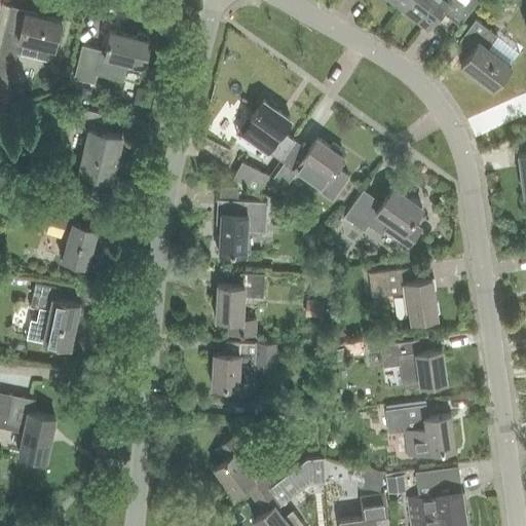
[(408,0),(403,7),(425,25),(443,3),(462,19),(476,0),(408,0)]
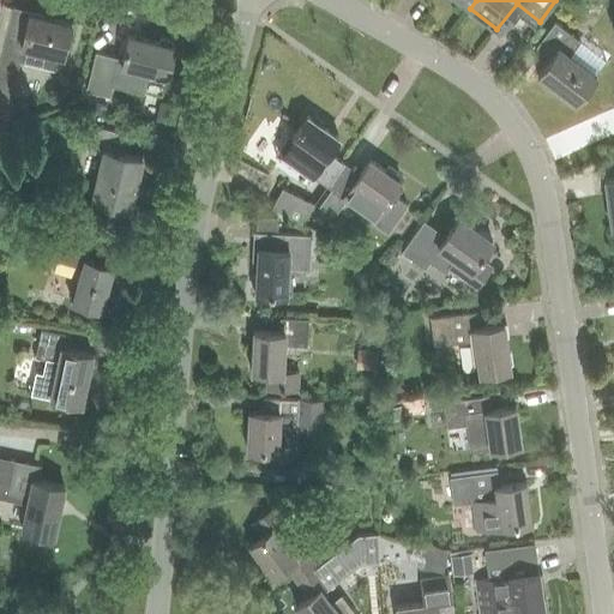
[(0,56),(0,70),(16,74),(19,59),(55,68),(59,56),(62,58),(71,25),(12,11),(0,56)]
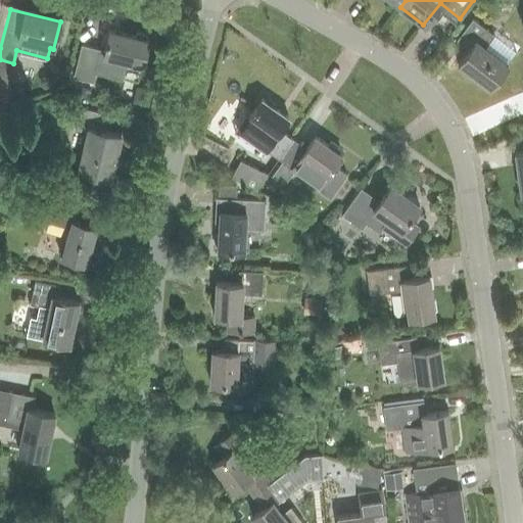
[(489,88),(508,64),(484,45),(492,35),(472,18),(455,40),(468,49),(457,63),(489,88)]
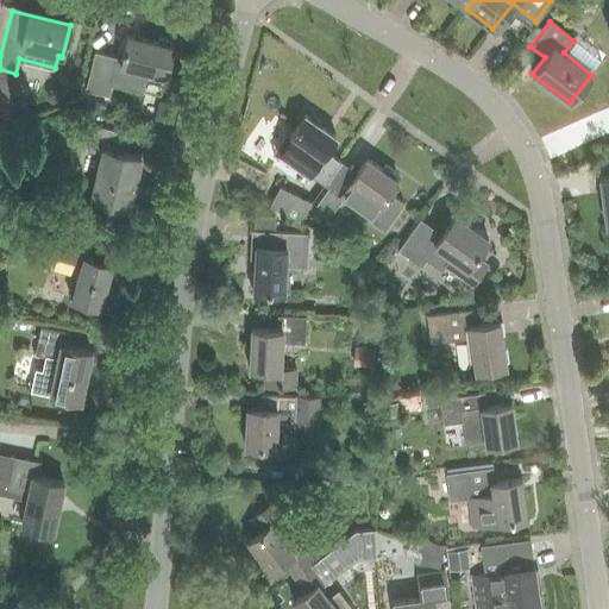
[(94,56),(86,90),(107,95),(110,83),(142,92),(146,73),(165,76),(173,48),(168,46),(169,42),(156,38),(155,43),(127,36),(120,64),(114,63),(115,61),(94,56)]
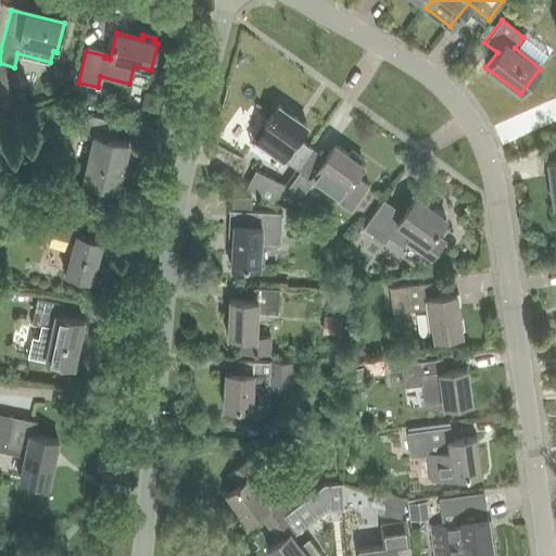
[(162,96),(143,91),(139,109),(158,113),(162,96)]
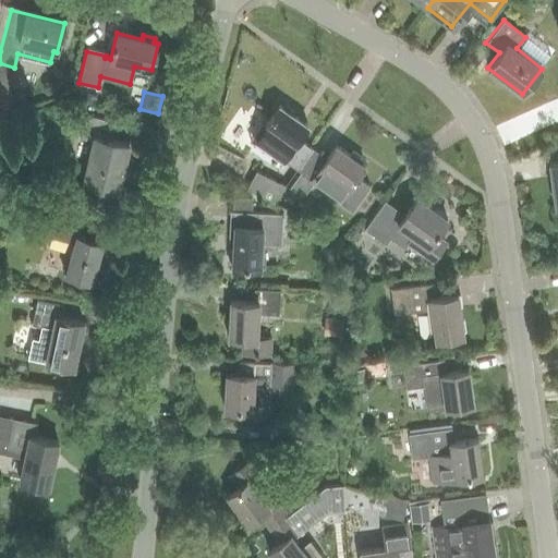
[(302,172),(316,152),(298,138),(307,124),(279,105),(264,126),(278,137),(269,149),(281,157),(302,172)]
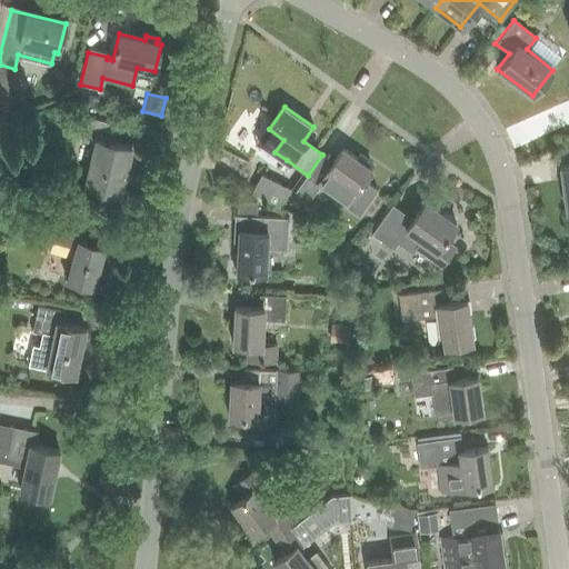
[(117,126),(101,122),(83,118),(78,141),(92,145),(83,186),(121,195),(131,149),(112,145),(117,126)]
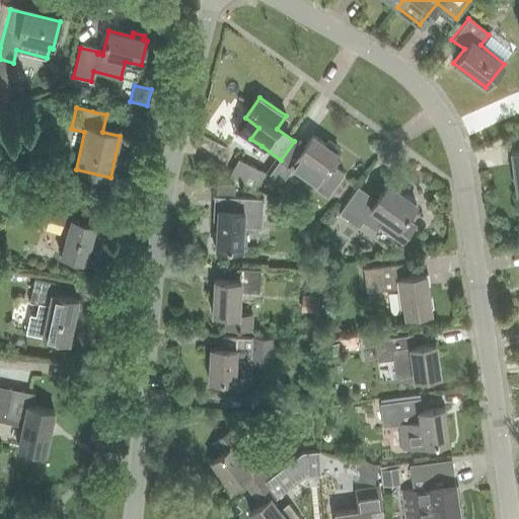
[(294,141),(281,160),(268,178),(280,187),(292,169),(315,186),(314,187),(327,197),(344,173),(331,164),(339,153),(312,135),(304,147),(294,141)]
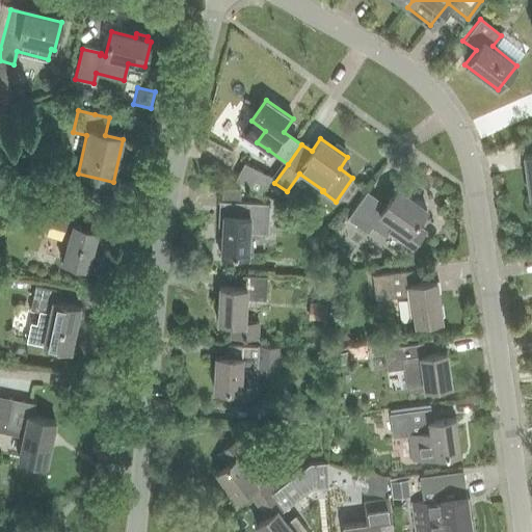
[(271,177),(243,163),(235,180),(260,192),(271,177)]
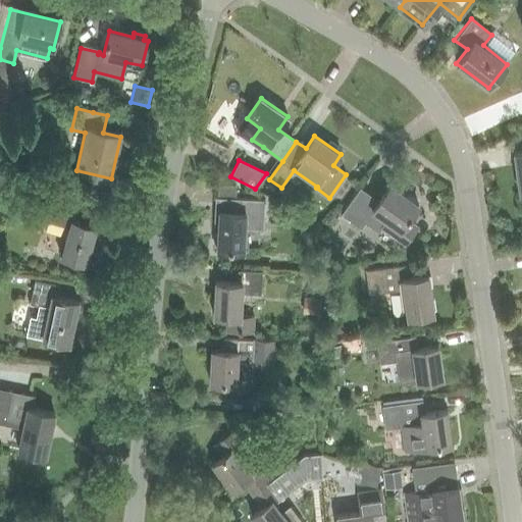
[(265,199),(240,198),(236,198),(236,185),(215,184),(214,197),(219,197),(216,249),(244,250),(245,228),(263,229),(265,199)]
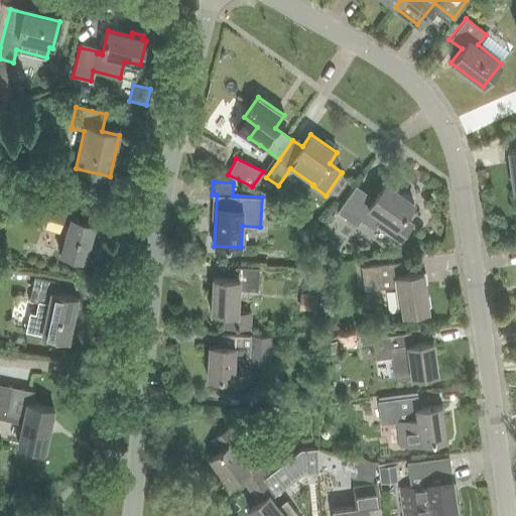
[(374,198),(356,185),(338,212),(357,226),(361,220),(374,229),(377,225),(400,241),(412,225),(403,218),(414,203),(385,182),(374,198)]
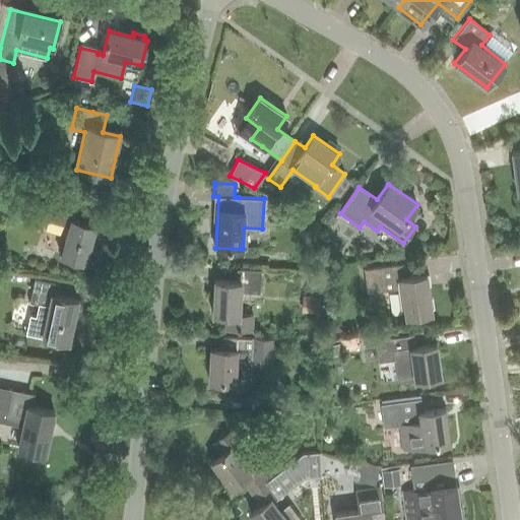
[(85,262),(95,226),(71,219),(76,202),(52,195),(44,221),(67,228),(59,255),(85,262)]
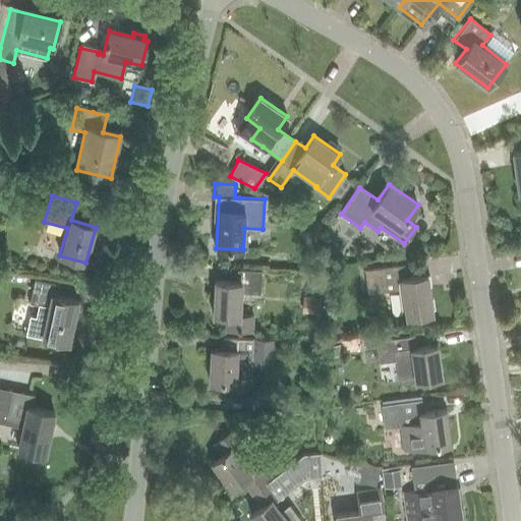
[(405,264),(382,268),(366,270),(369,292),(402,287),(406,316),(432,312),(426,274),(407,277),(405,264)]
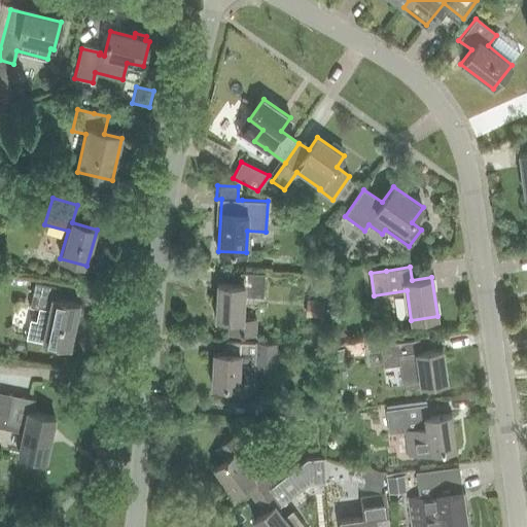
[(256,318),(243,318),(243,296),(264,296),(265,274),(240,274),(240,286),(216,285),(215,320),(226,320),(226,335),(255,335),(256,318)]
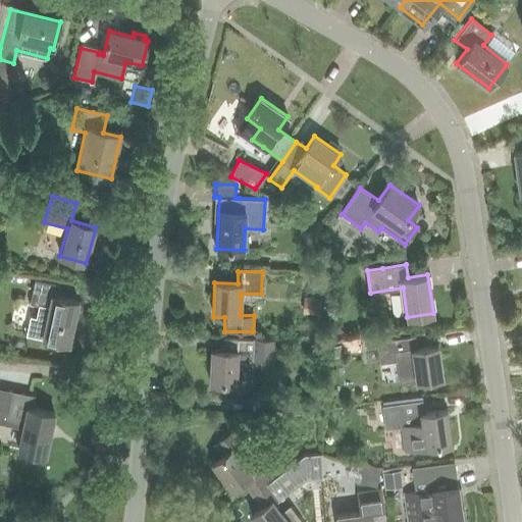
[(67,345),(76,303),(56,298),(58,285),(35,281),(31,305),(38,306),(35,319),(30,317),(25,334),(67,345)]
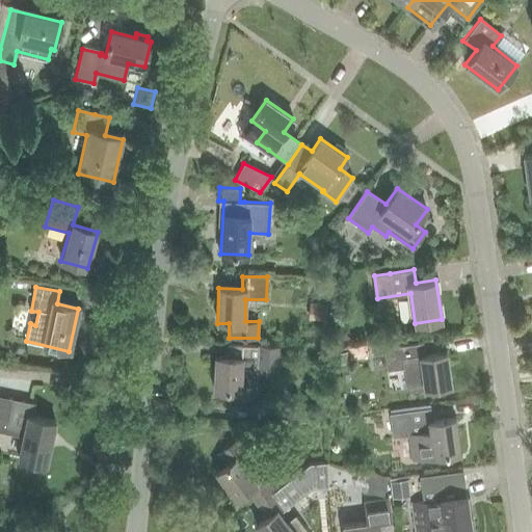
[(327,320),(327,303),(310,302),(309,319),(327,320)]
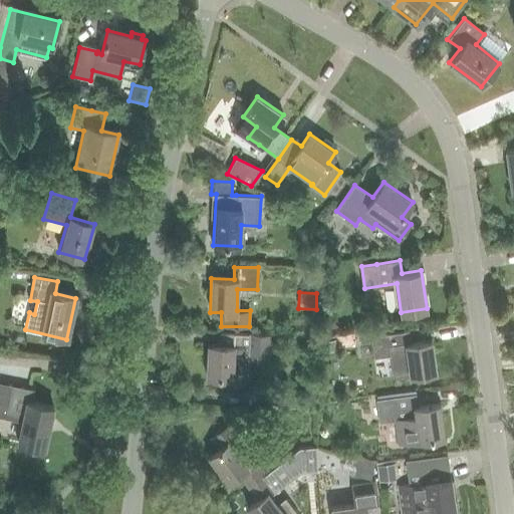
[(410,330),(387,333),(371,335),(374,356),(390,354),(393,375),(410,373),(410,374),(435,371),(431,338),(411,341),(410,330)]
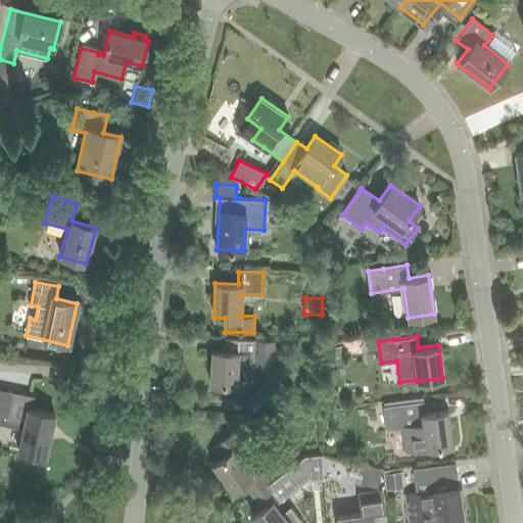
[(223,339),(223,352),(210,351),(209,384),(235,385),(236,362),(252,363),(252,364),(274,365),(274,360),(281,361),(282,348),(275,347),(275,339),(253,338),(253,340),(223,339)]
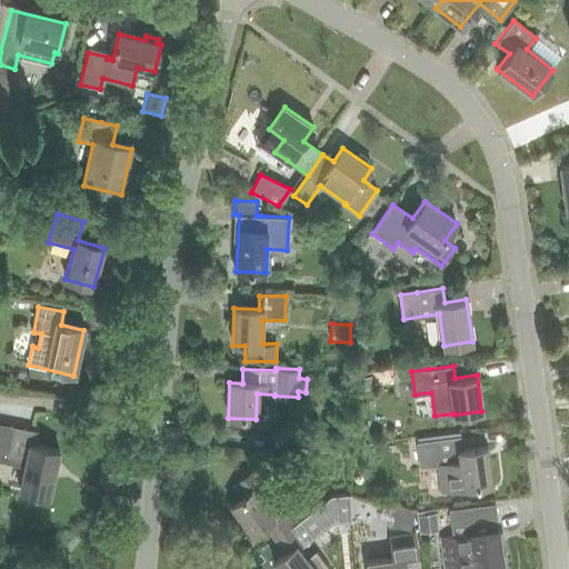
[(49,497),(59,449),(35,445),(38,429),(0,420),(0,458),(26,463),(20,490),(49,497)]
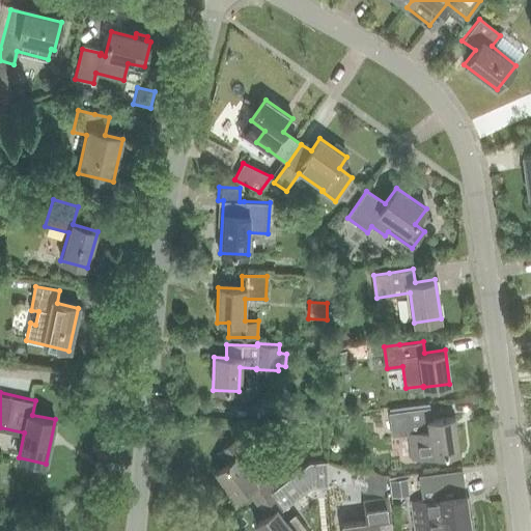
[(284,422),(285,407),(251,406),(250,421),(284,422)]
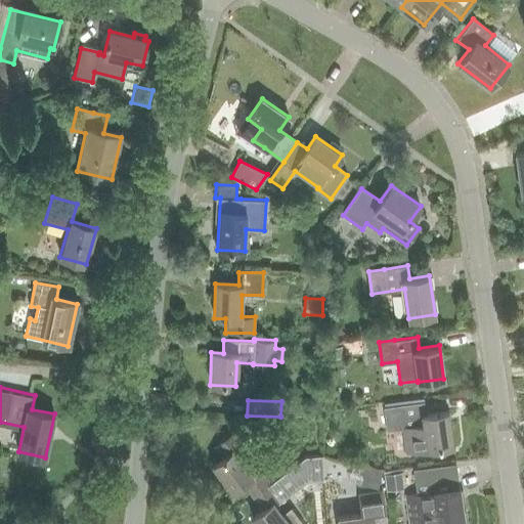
[(452,445),(447,410),(426,415),(424,402),(383,408),(386,431),(402,429),(405,452),(452,445)]
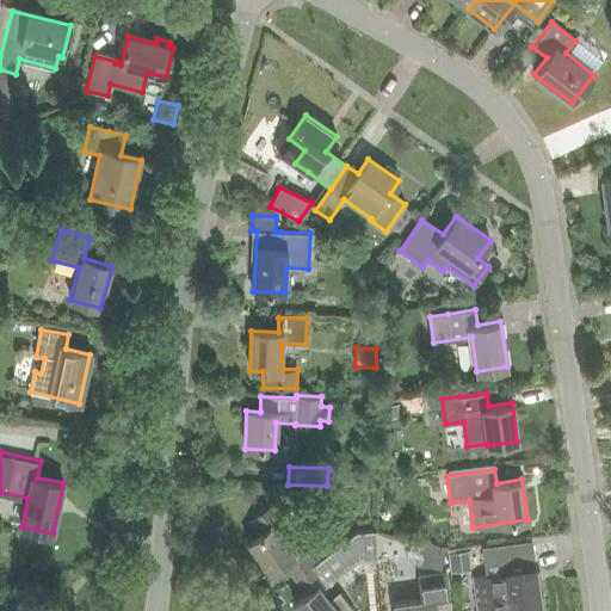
[(371,483),(365,473),(363,473),(360,473),(358,473),(357,474),(355,476),(355,479),(355,481),(355,482),(360,491),(363,491),(364,492),(366,491),(369,489),(370,487),(371,486),(371,483)]
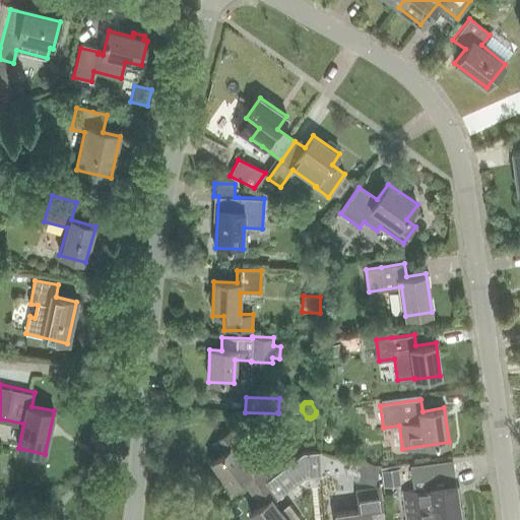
[(251,492),(269,477),(257,462),(249,468),(236,451),(245,444),(234,429),(214,444),(222,454),(212,461),(231,486),(242,478),(251,492)]
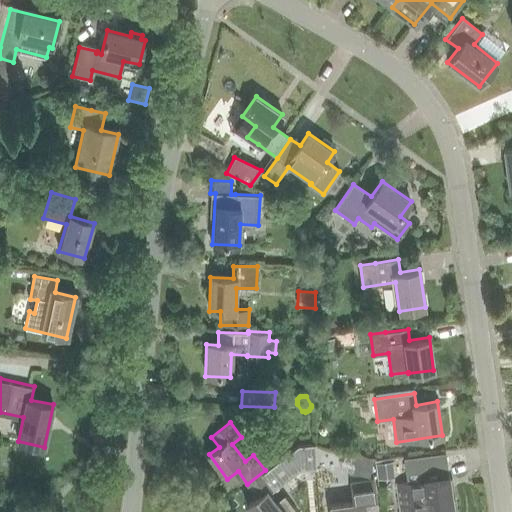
[(298,471),(317,470),(315,443),(296,445),(298,471)]
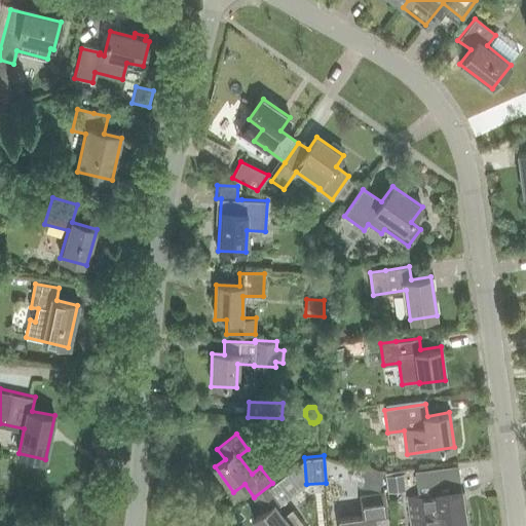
[(411,525),(465,525),(461,490),(441,493),(438,470),(416,473),(419,497),(407,498),(411,525)]
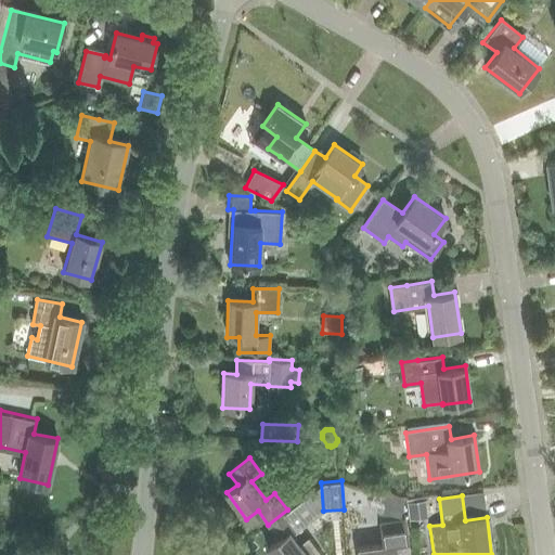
[(404,500),(386,497),(383,512),(401,515),(404,500)]
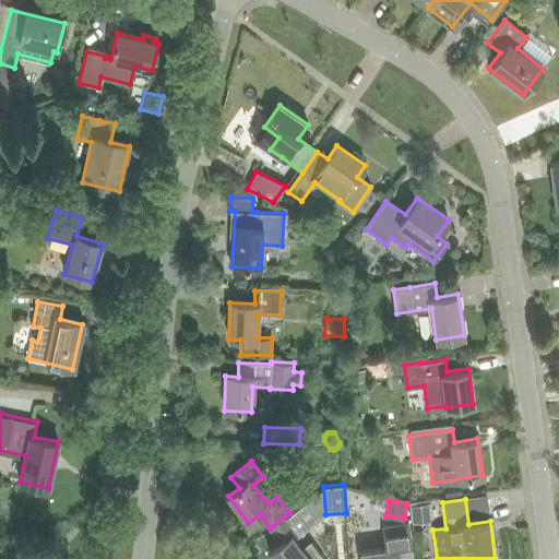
[(412,506),(414,524),(430,522),(428,503),(412,506)]
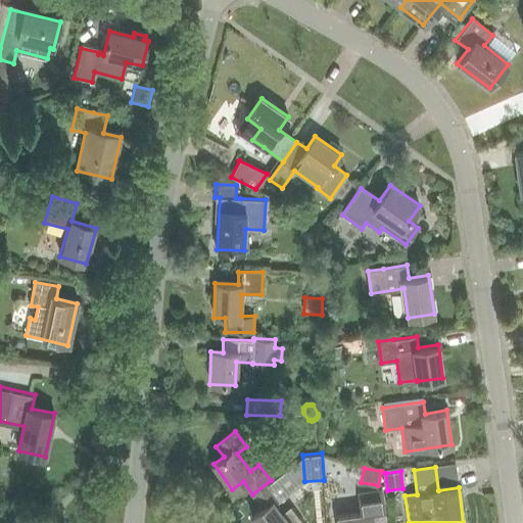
[(271,480),(252,494),(263,508),(251,516),(256,522),(299,522),(298,519),(290,508),(291,507),(271,480)]
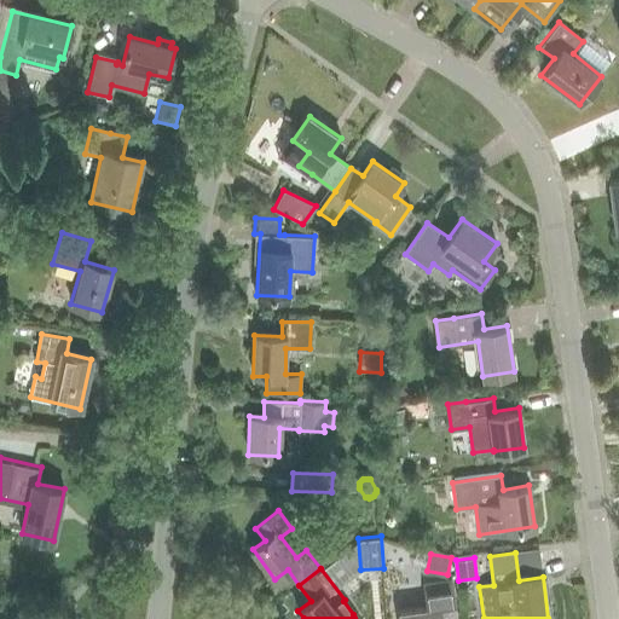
[(456,618),(455,609),(451,580),(424,584),(428,607),(400,612),(400,618),(456,618)]
